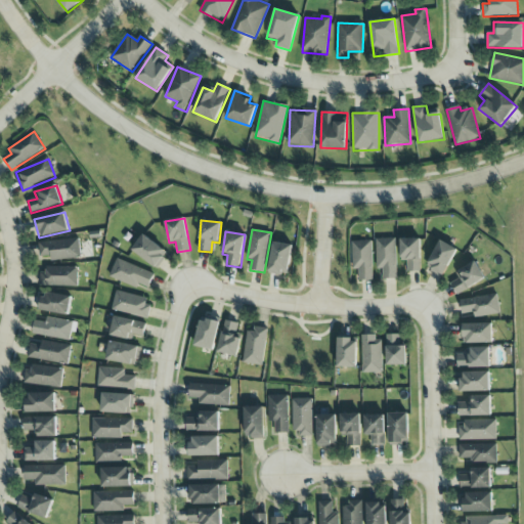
[(168,251),(141,235),(132,253),(158,267),(168,251)]
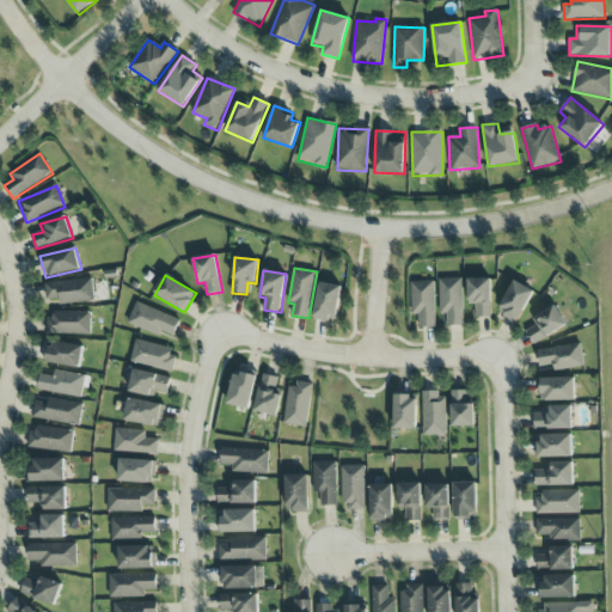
[(47,300),(57,299),(59,305),(95,301),(92,279),(44,283),(47,300)]
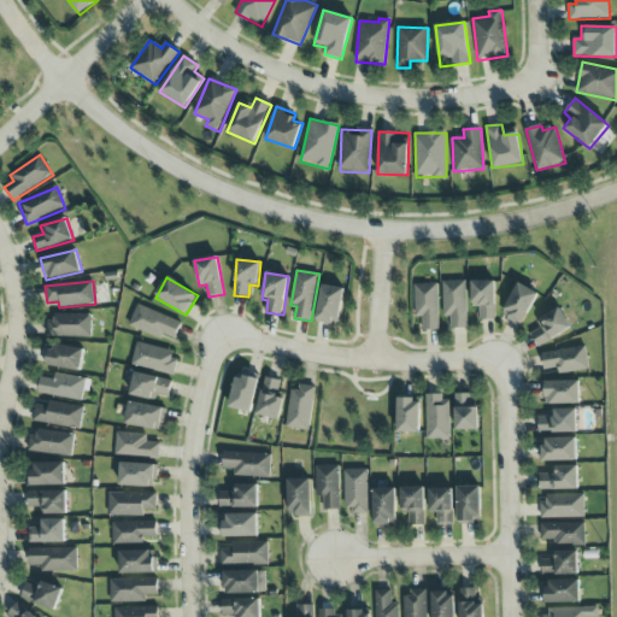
[(444,318),(451,317),(451,329),(466,328),(465,281),(442,282),(444,318)]
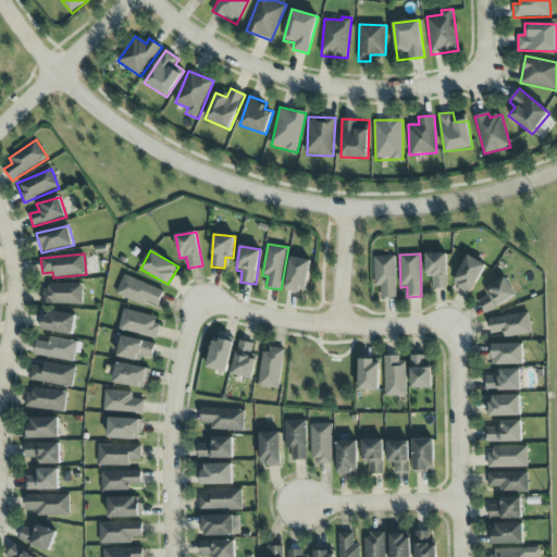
[(426,277),(432,277),(432,289),(447,289),(447,254),(425,255),(426,277)]
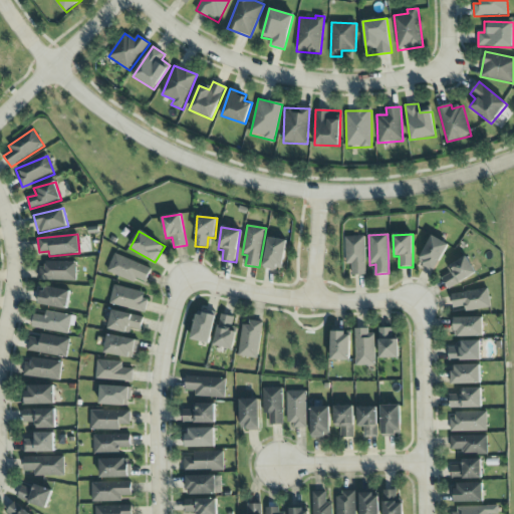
[(344,237),(345,265),(351,265),(351,275),(365,275),(364,236),(344,237)]
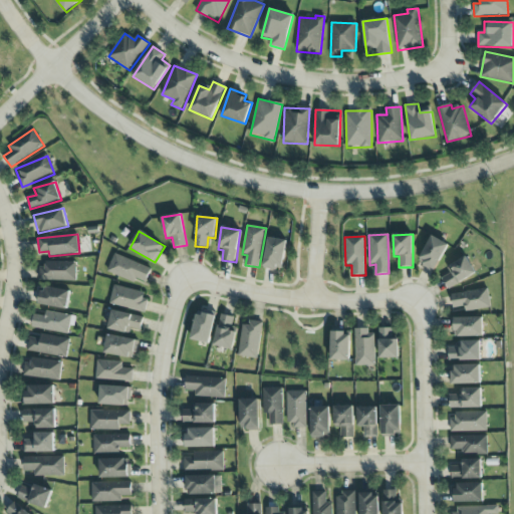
[(419,264),(436,271),(448,244),(431,236),(419,264)]
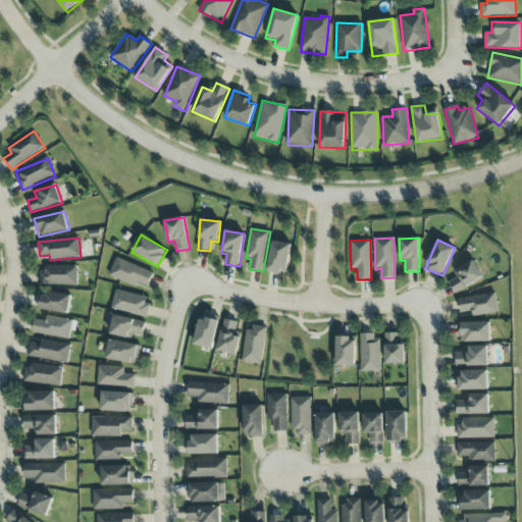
[(286,274),(292,244),(272,242),(268,271),(286,274)]
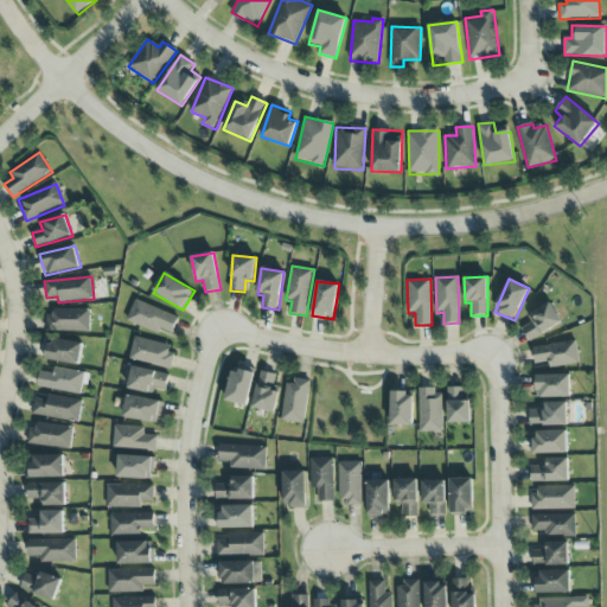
[(127,320),(159,334),(160,328),(173,333),(179,318),(135,300),(127,320)]
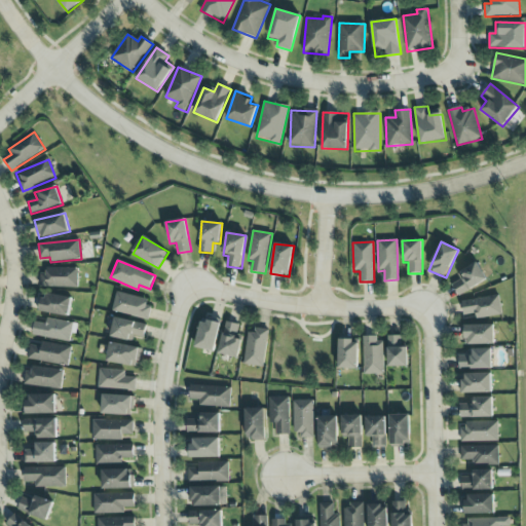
[(460,280),(452,284),(457,295),(487,282),(479,263),(457,272),(460,280)]
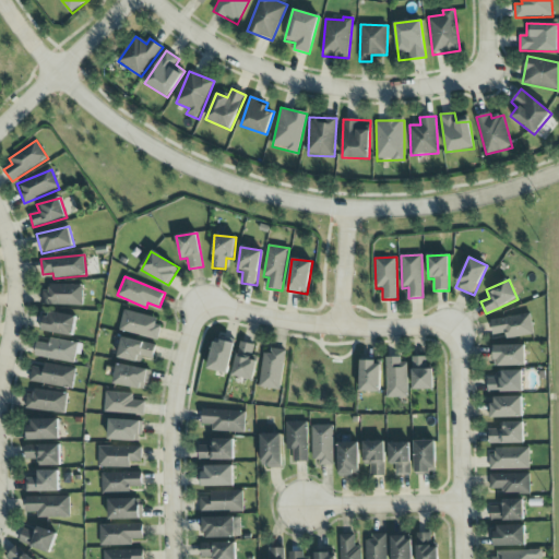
[(45,305),(83,306),(83,285),(45,284),(45,305)]
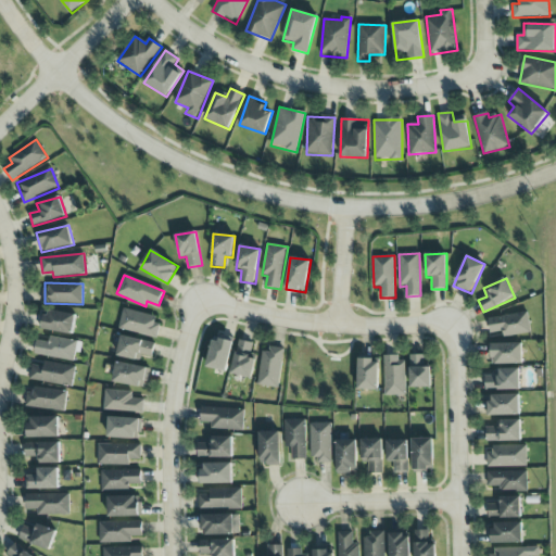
[(42,329),(72,335),(76,315),(46,308),(42,329)]
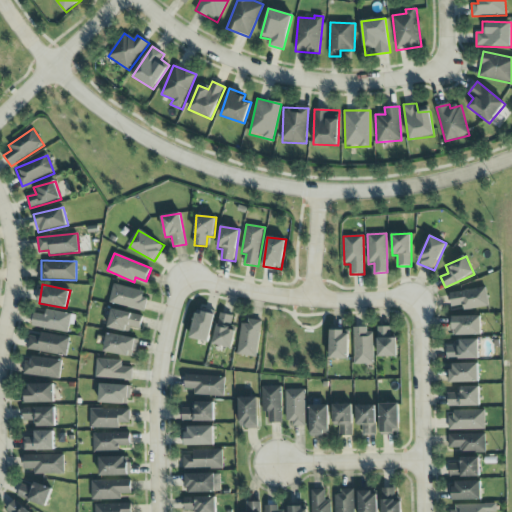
[(109,303),(145,311),(149,293),(113,286),(109,303)]
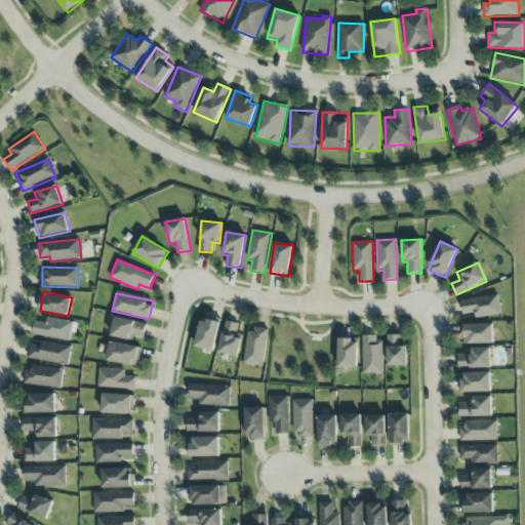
[(475,314),(475,317),(501,315),(498,295),(460,299),(462,315),(475,314)]
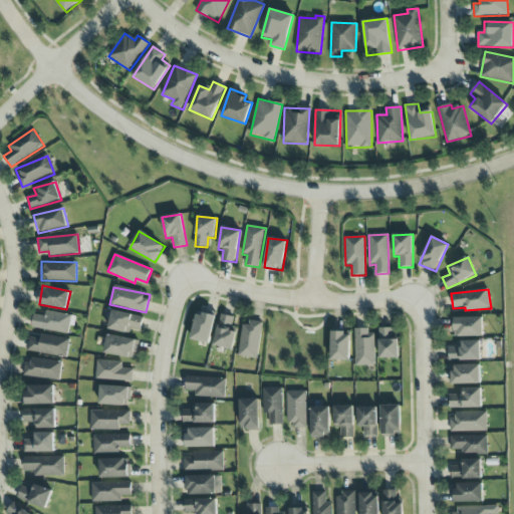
[(144,318),(112,309),(107,328),(130,334),(132,328),(141,331),(144,318)]
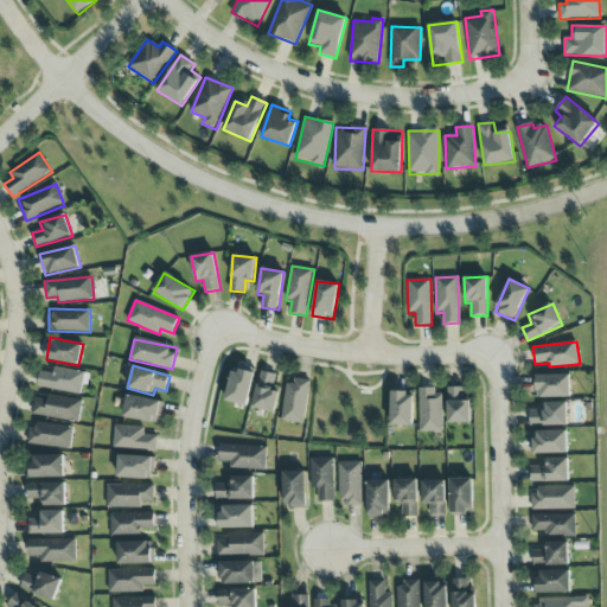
[(39,371),(37,388),(81,394),(82,385),(88,387),(90,374),(53,368),(52,374),(39,371)]
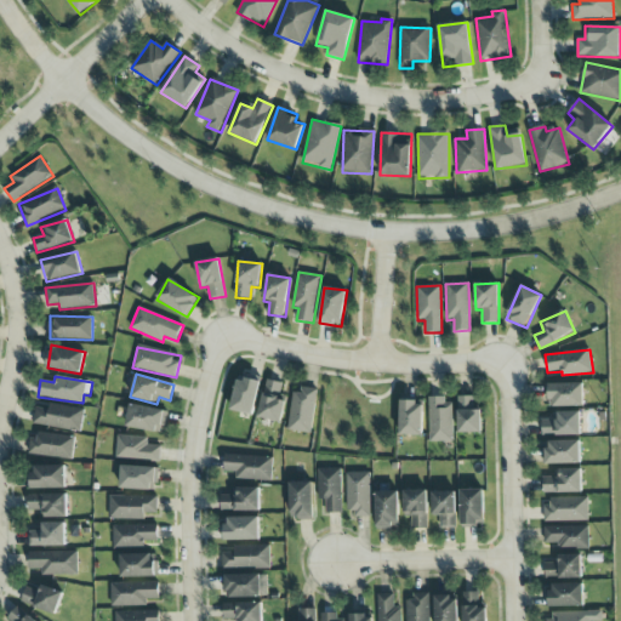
[(252,415),(261,383),(239,377),(231,410),(252,415)]
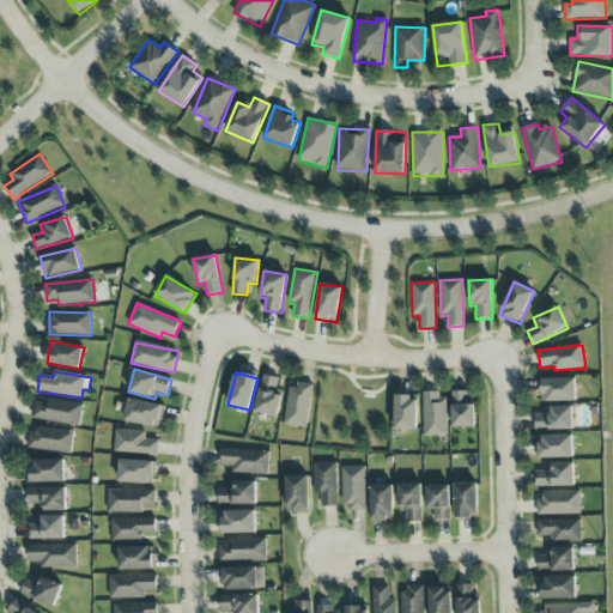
[(279,377),(261,376),(256,413),(279,417),(281,395),(277,395),(279,377)]
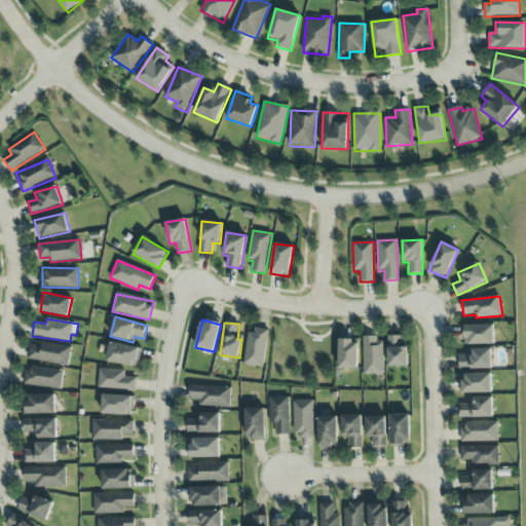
[(465,345),(495,344),(494,325),(464,326),(465,345)]
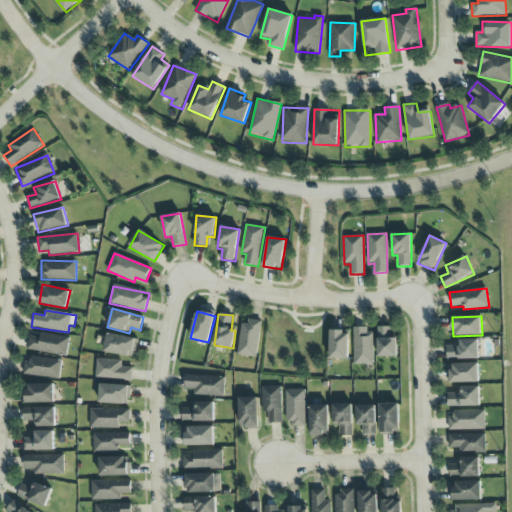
[(238,355),(257,357),(261,322),(241,320),(238,355)]
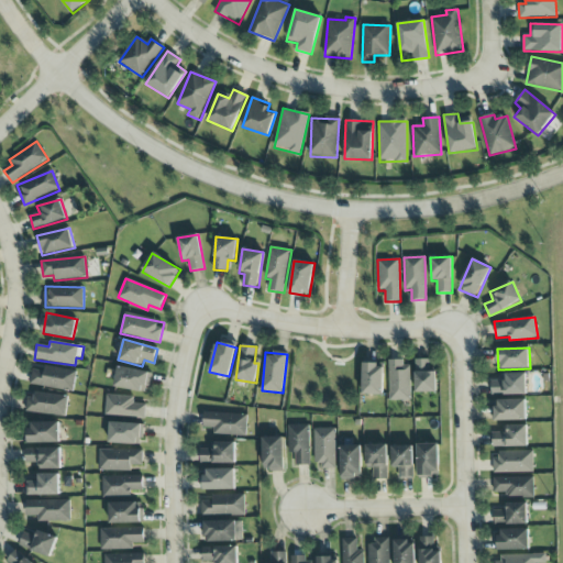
[(438,393),(437,372),(430,372),(430,360),(415,360),(416,393),(438,393)]
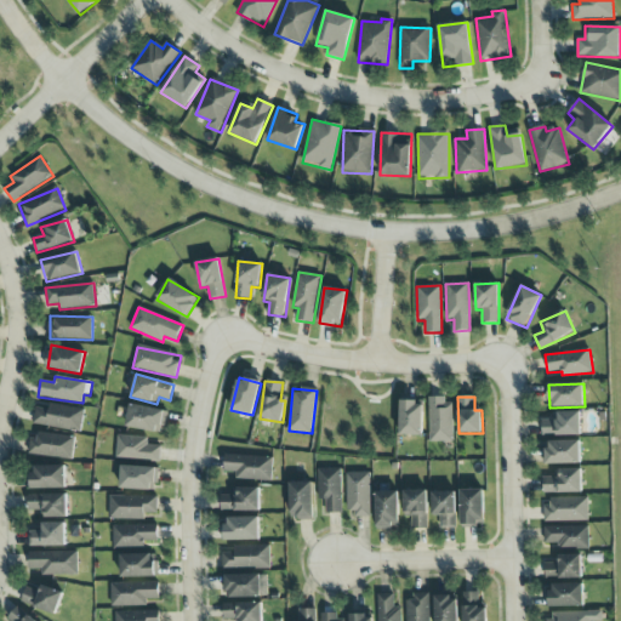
[(429,443),(454,442),(453,399),(428,399),(429,443)]
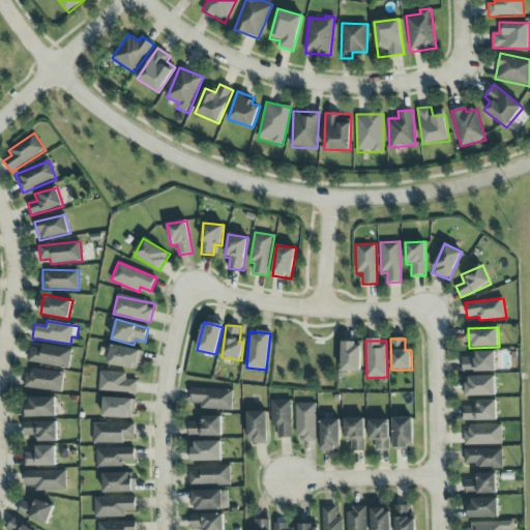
[(341,372),(360,372),(361,344),(342,343),(341,372)]
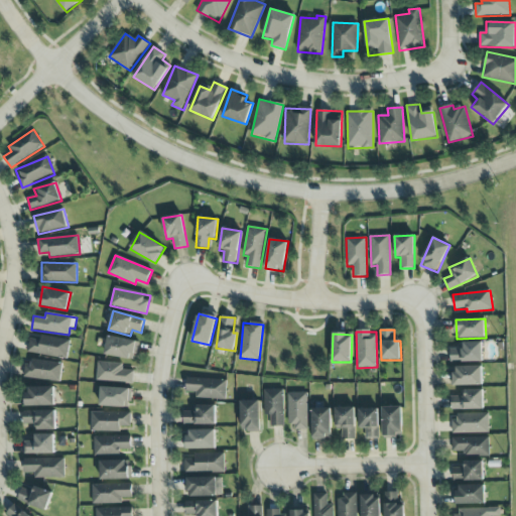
[(67,360),(71,341),(40,336),(40,340),(29,339),(27,353),(67,360)]
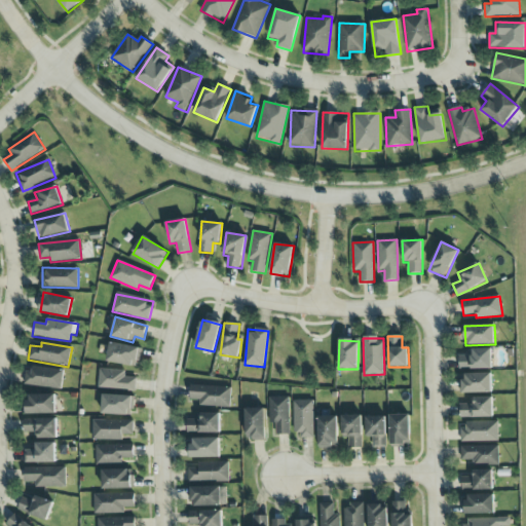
[(141,348),(110,342),(107,361),(138,368),(141,348)]
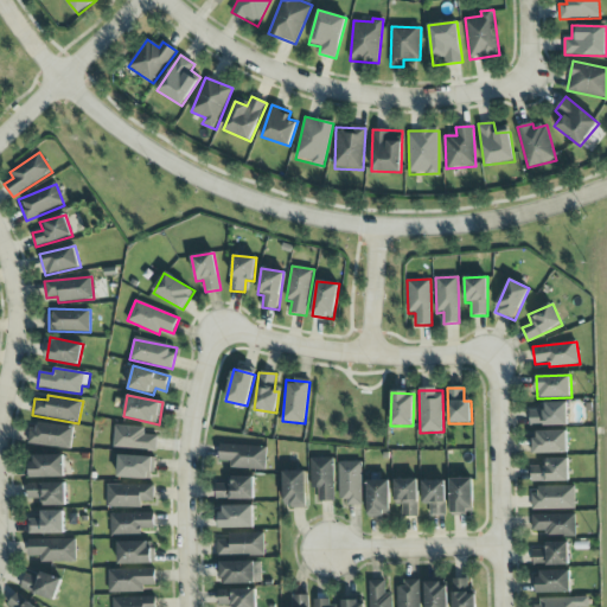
[(530,410),(530,427),(568,426),(567,402),(541,403),(541,410),(530,410)]
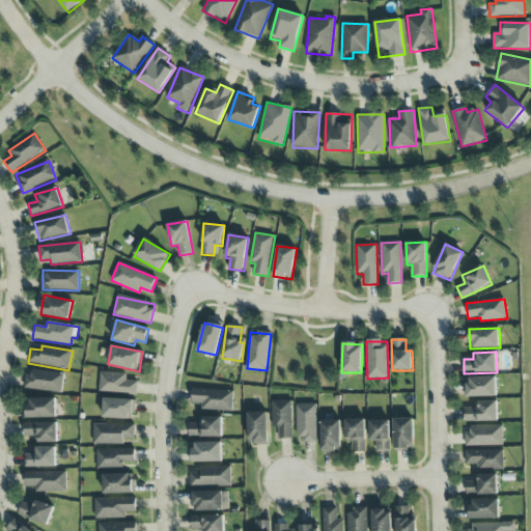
[(63,373),(26,371),(25,390),(62,392),(63,373)]
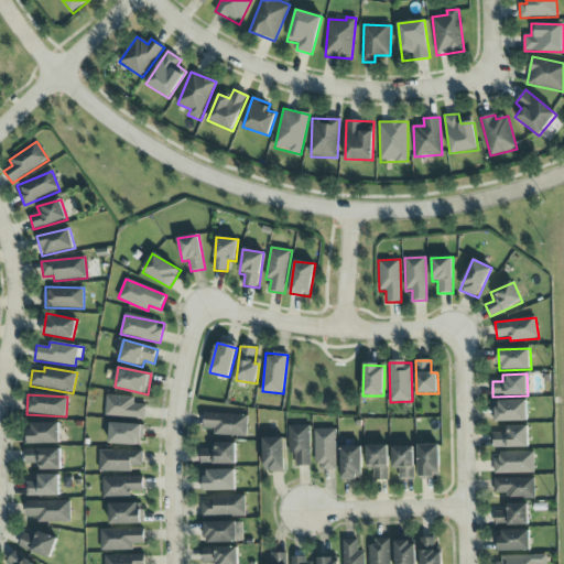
[(106,416),(145,418),(147,404),(134,404),(134,397),(106,396),(106,416)]
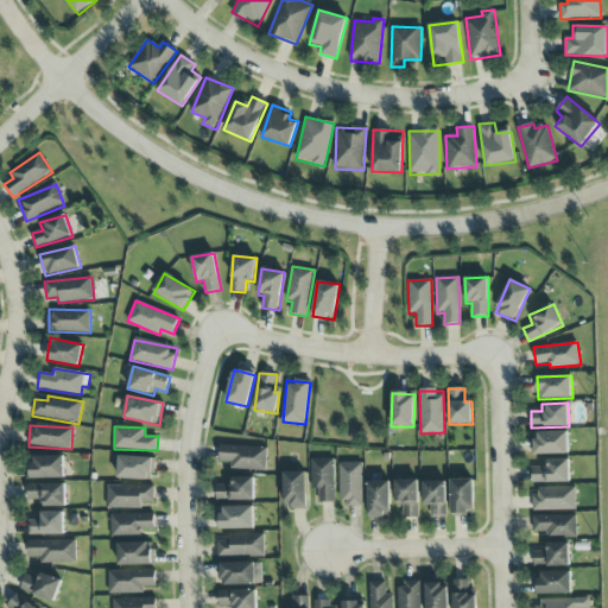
[(533,455),(569,454),(568,431),(533,432),(533,455)]
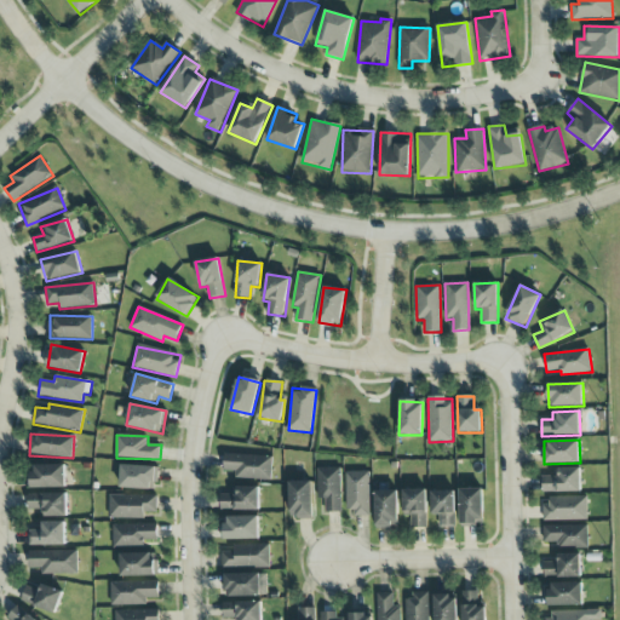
[(271,457),(224,454),(223,471),(236,471),(235,478),(271,480),(271,457)]
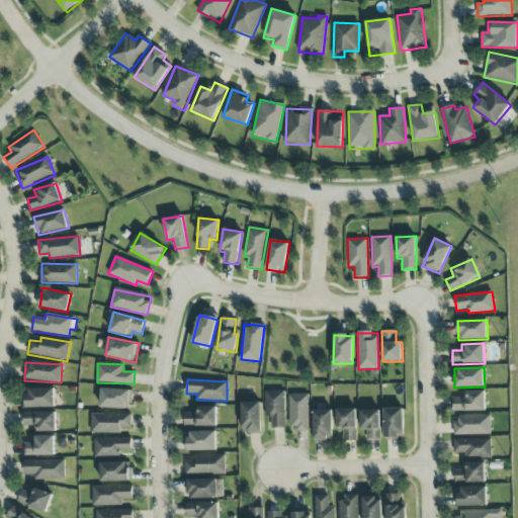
[(55,408),(55,389),(25,389),(25,408),(55,408)]
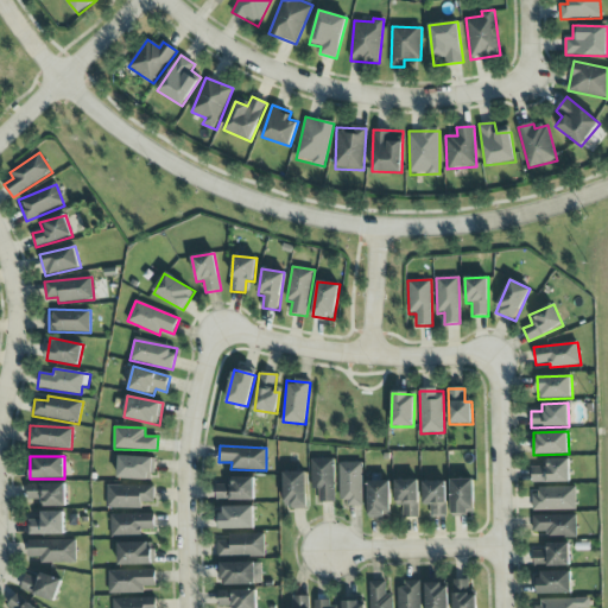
[(118,479),(154,480),(156,458),(119,456),(118,479)]
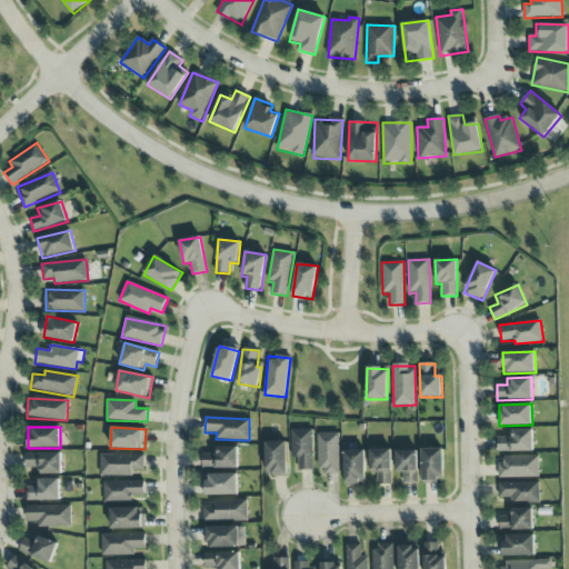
[(313,470),(312,429),(291,430),(291,458),(299,458),(299,471),(313,470)]
